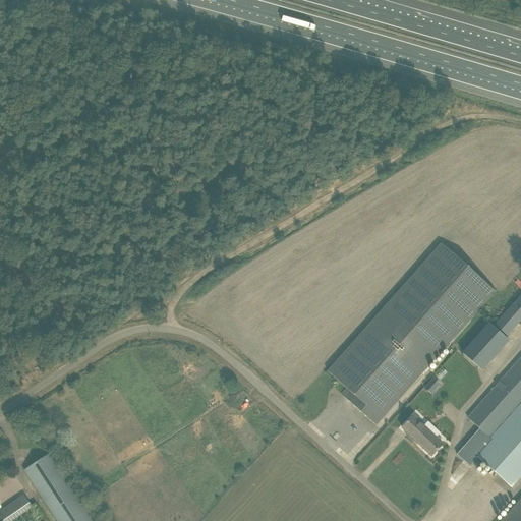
[(350,392),(345,398),(375,425),(495,291),(488,286),(490,284),(483,278),(482,280),(441,243),(328,371),(350,392)]
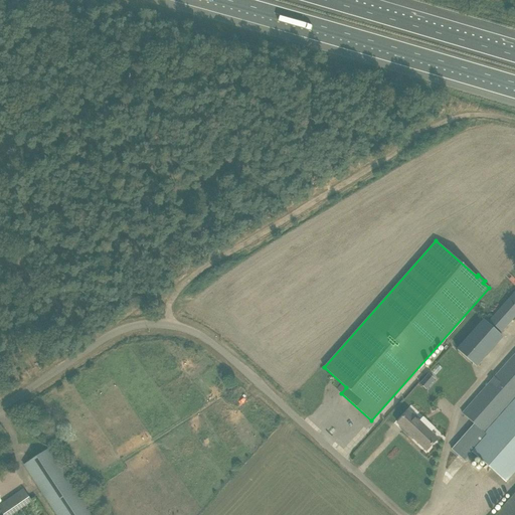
[(502,333),(514,317),(514,293),(490,322),(502,333)]
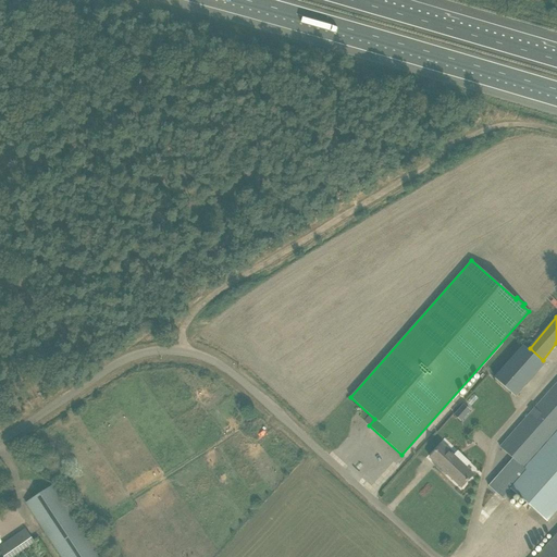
[(523,345),(494,379),(516,397),(544,364),(523,345)]
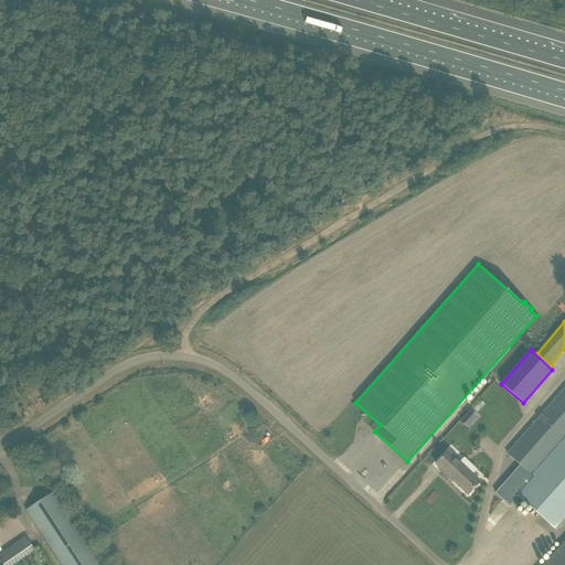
[(504,484),(497,494),(509,505),(518,497),(553,529),(564,514),(564,387),(513,445),(507,454),(512,458),(521,467),(516,472),(504,484)]
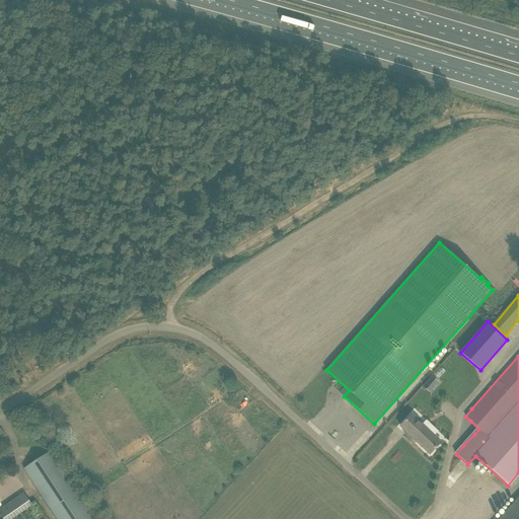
[(429,391),(438,382),(432,377),(423,386),(429,391)]
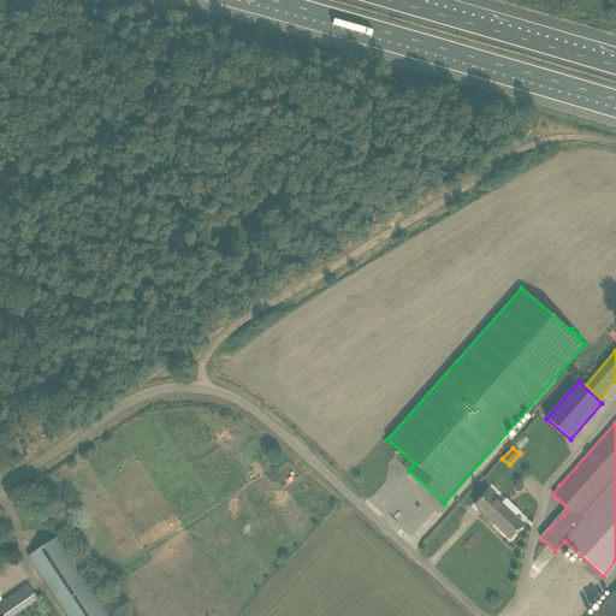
[(510,539),(519,531),(523,525),(489,492),(484,497),(475,505),(510,539)]
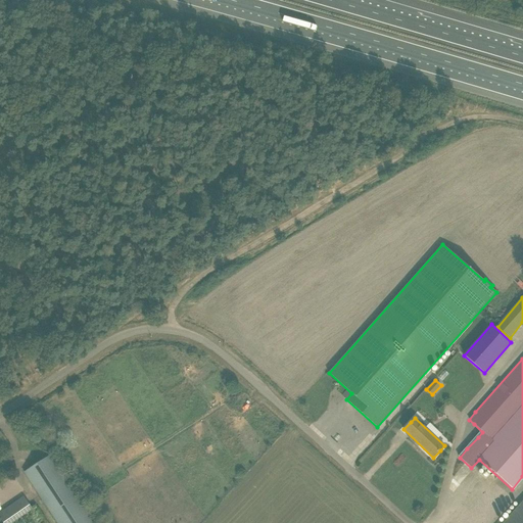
[(57,522),(94,522),(50,456),(25,472),(57,522)]
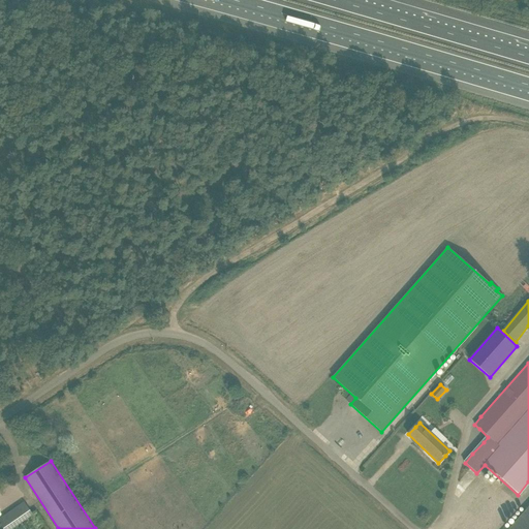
[(0,522),(4,528),(13,528),(35,515),(25,501),(0,518),(0,522)]
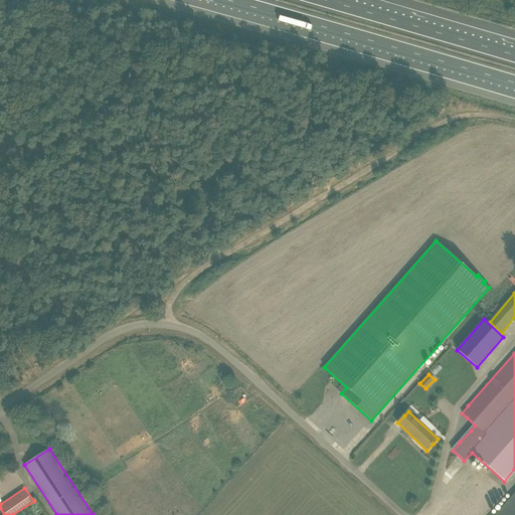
[(514,514),(514,493),(496,514),(514,514)]
